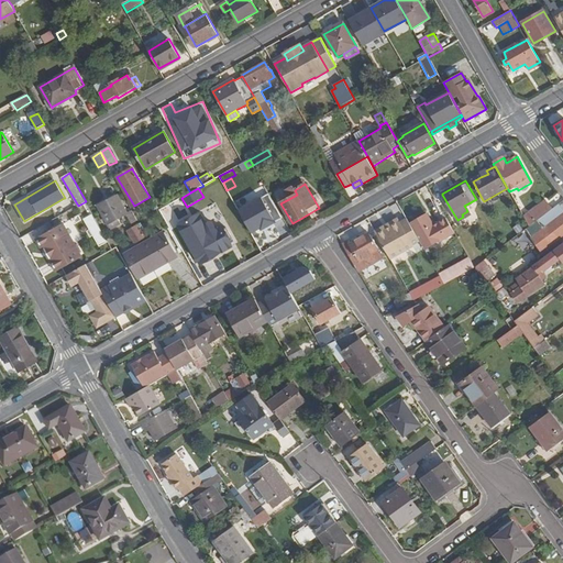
[(120,222),(118,219),(127,214),(117,197),(99,207),(110,227),(120,222)]
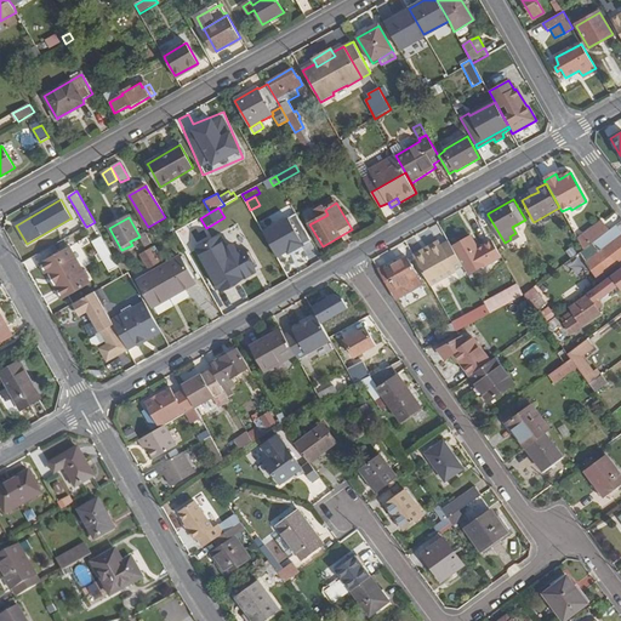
[(602,221),(584,234),(591,245),(591,244),(609,231),(602,221)]
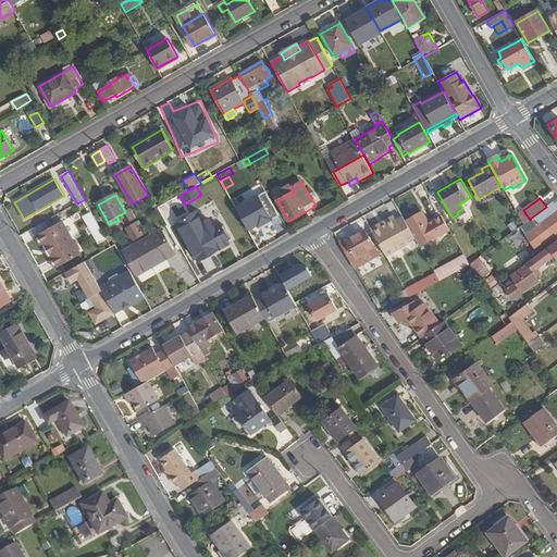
[(77,203),(76,205),(79,211),(88,207),(85,199),(77,203)]
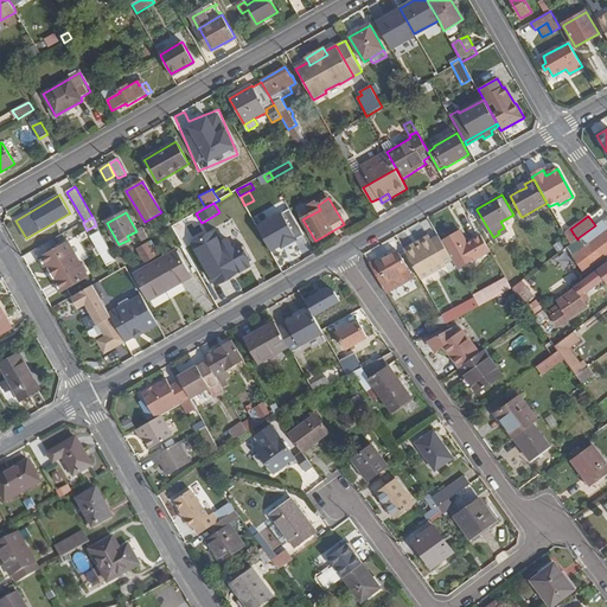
[(577,240),(570,244),(566,248),(583,272),(585,270),(606,253),(606,227),(601,221),(577,238),(577,240)]
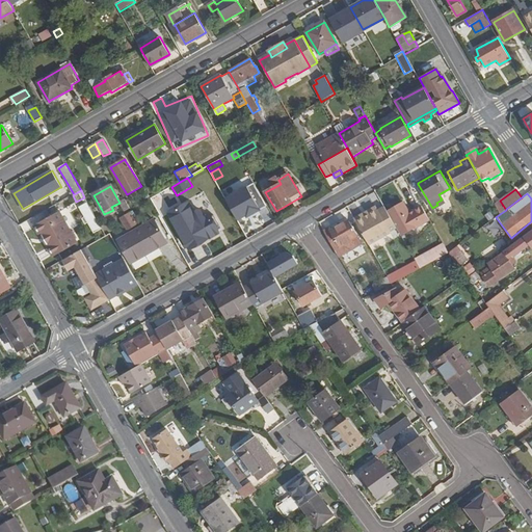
[(76,202),(98,240),(106,236),(100,225),(84,197),(76,202)]
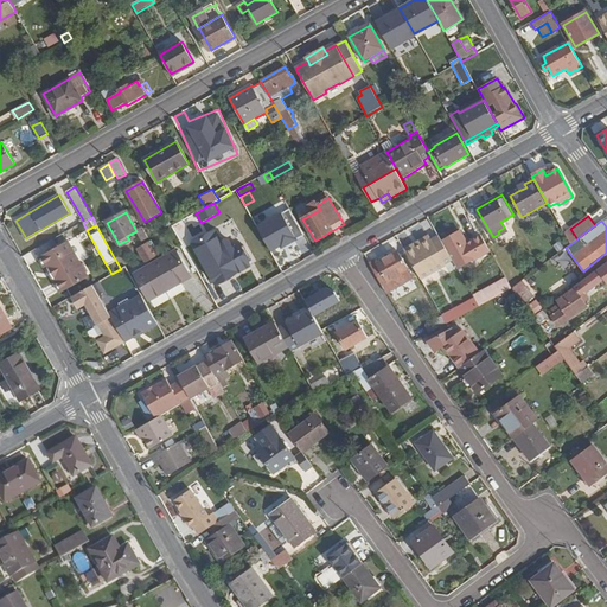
[(144,227),(136,231),(142,242),(149,237),(144,227)]
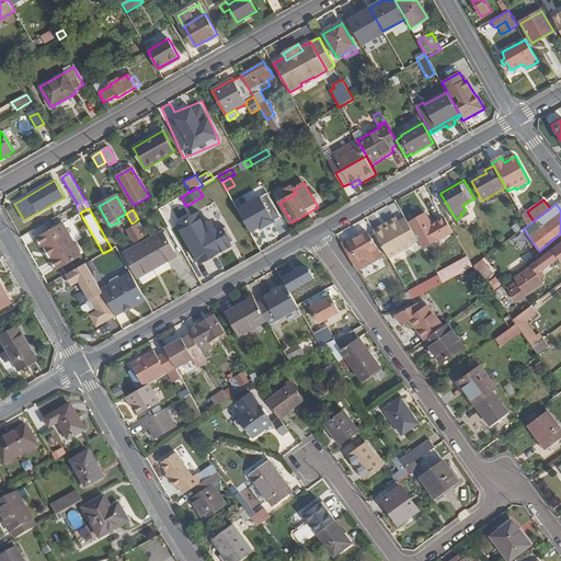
[(527,212),(522,216),(527,226),(534,221),(527,212)]
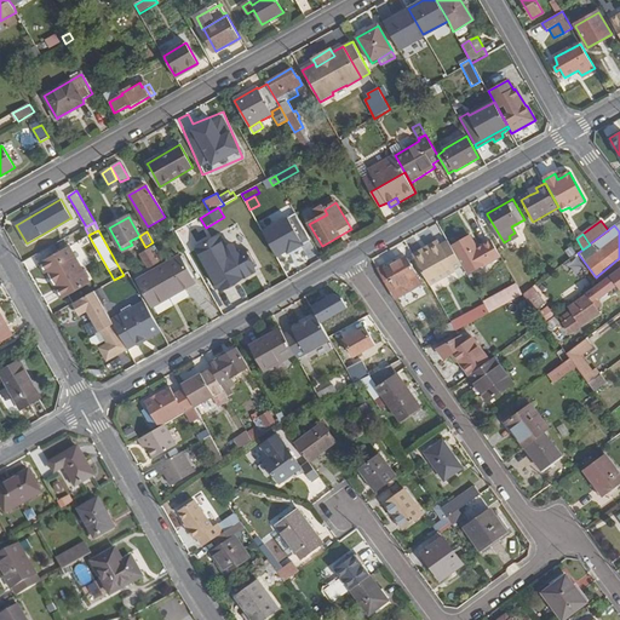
[(222,237),(220,236),(197,251),(220,291),(254,271),(253,269),(257,267),(245,248),(237,252),(233,244),(228,247),(222,237)]
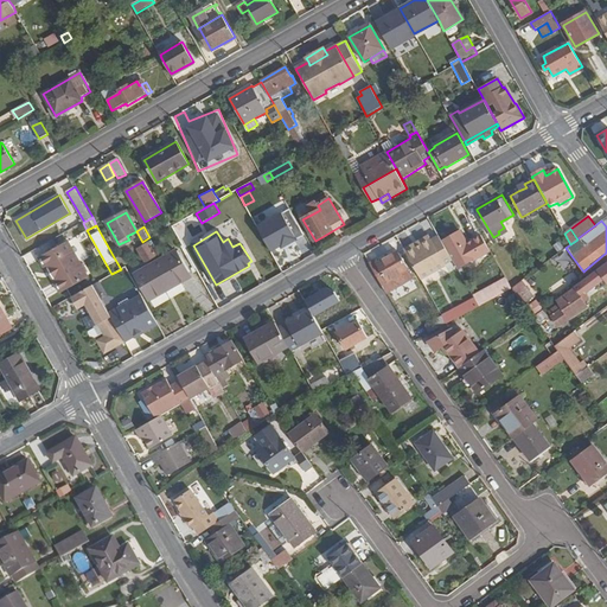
[(281,231),(264,241),(275,257),(292,248),(282,231),(281,231)]
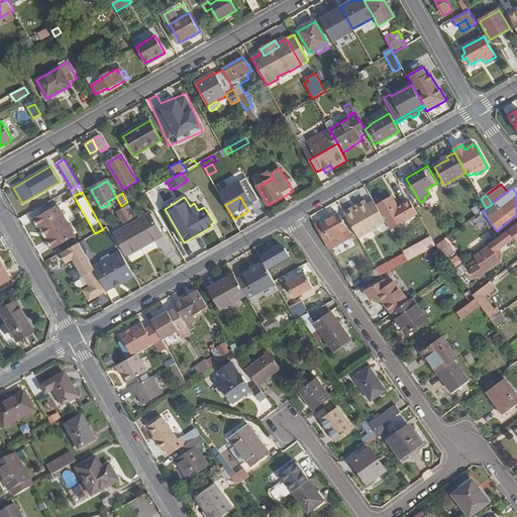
[(392,197),(376,205),(386,222),(390,229),(418,214),(410,201),(398,208),(392,197)]
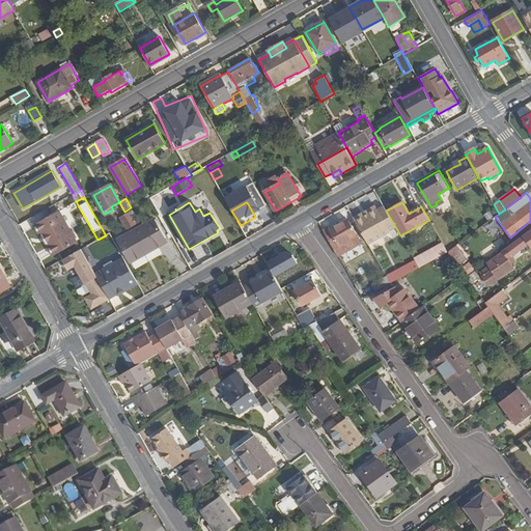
[(260,206),(261,207),(266,216),(271,213),(266,203),(260,206)]
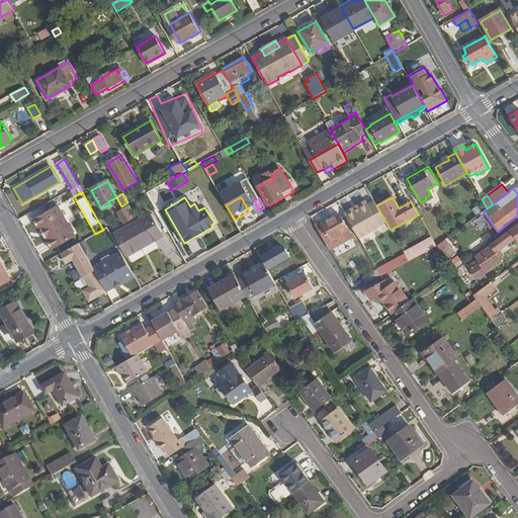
[(345,212),(347,217),(367,204),(365,200),(345,212)]
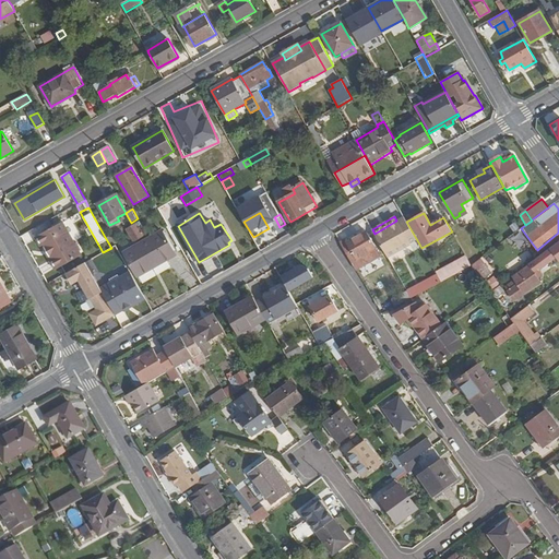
[(406,222),(404,217),(397,222),(396,221),(375,234),(389,258),(411,246),(409,244),(417,240),(406,222)]
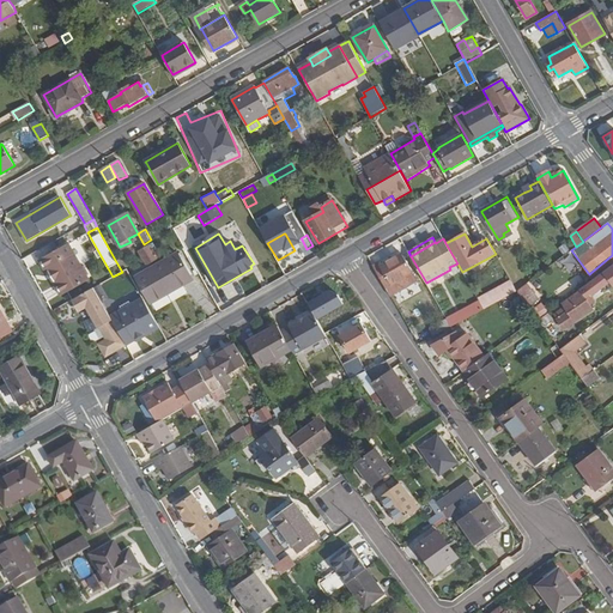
[(68,243),(40,260),(44,271),(48,268),(56,283),(54,284),(61,296),(89,280),(68,243)]
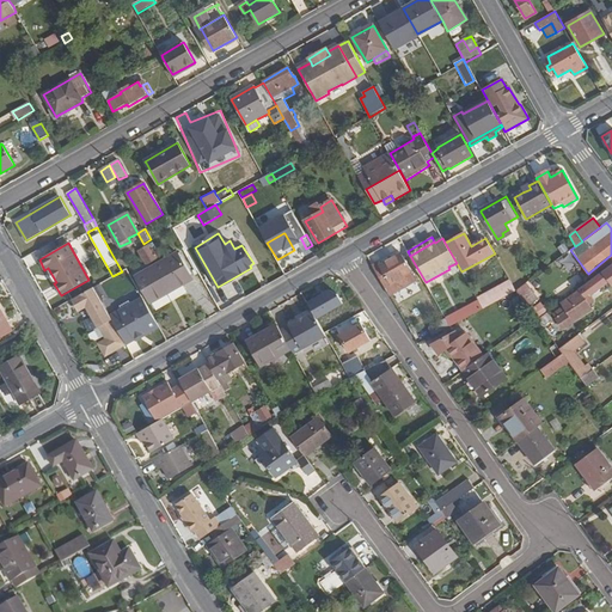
[(153,252),(150,246),(139,252),(146,264),(157,258),(153,252)]
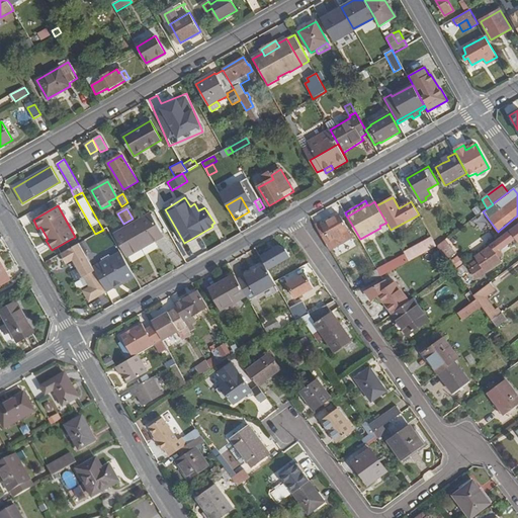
[(135,210),(130,213),(133,219),(139,216),(135,210)]
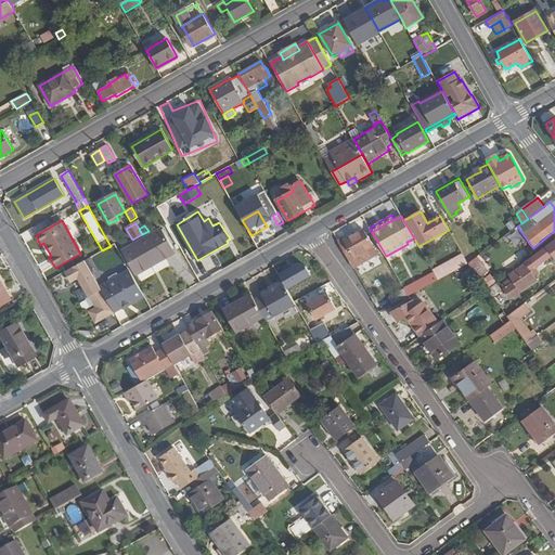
[(175,254),(162,230),(123,250),(136,274),(137,274),(175,254)]
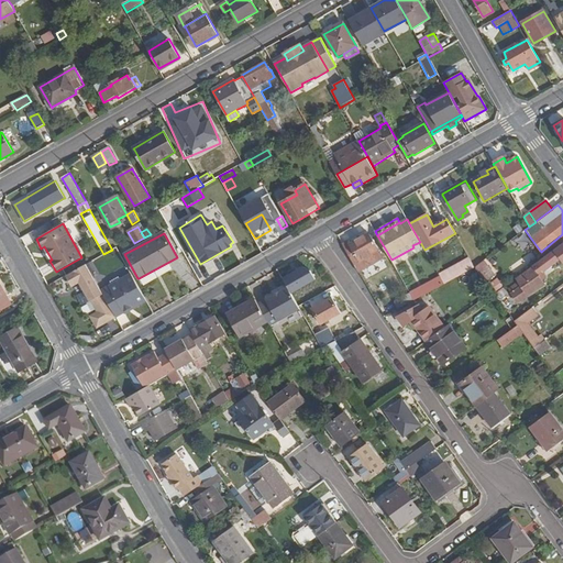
[(367,233),(343,247),(359,273),(382,258),(368,234),(367,233)]
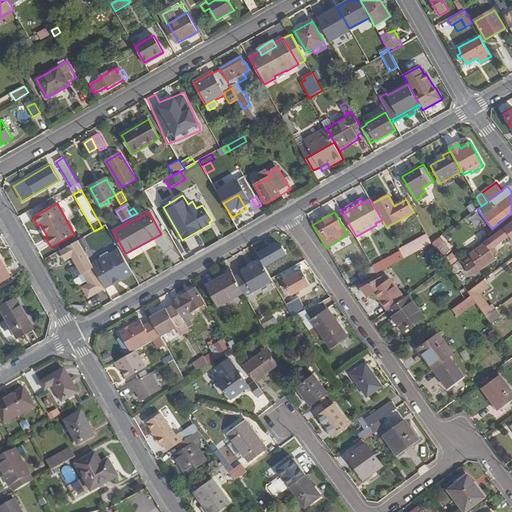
[(398,249),(404,258),(432,243),(426,234),(398,249)]
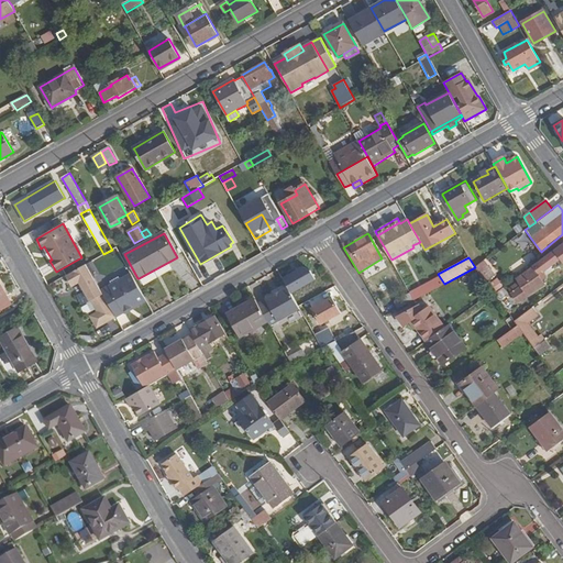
[(484,261),(475,267),(485,283),(495,275),(484,261)]
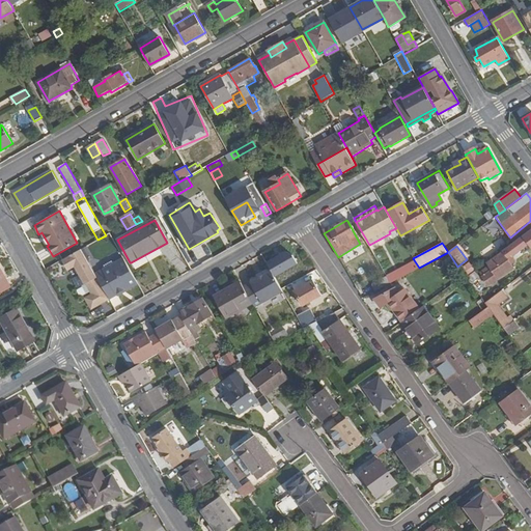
[(81,249),(62,259),(68,270),(75,266),(85,283),(86,283),(92,294),(85,298),(91,309),(109,299),(95,274),(81,249)]
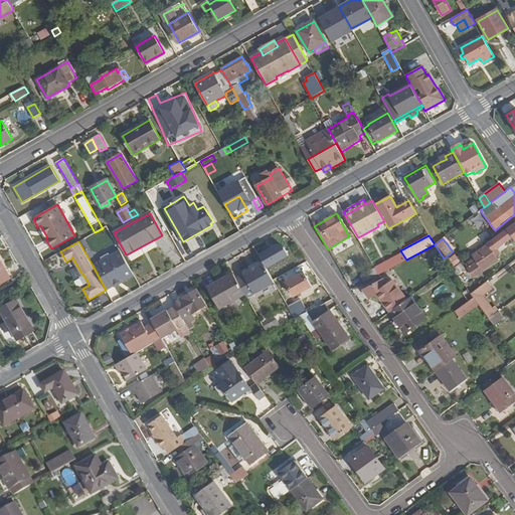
[(475,260),(467,265),(473,276),(497,261),(495,256),(498,254),(494,248),(491,250),(488,244),(472,254),(475,260)]
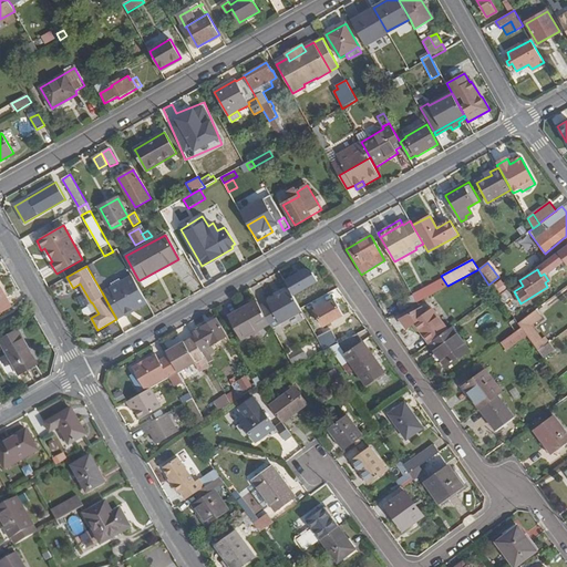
[(132,276),(102,292),(116,319),(117,320),(125,316),(124,315),(132,310),(134,312),(148,305),(132,276)]
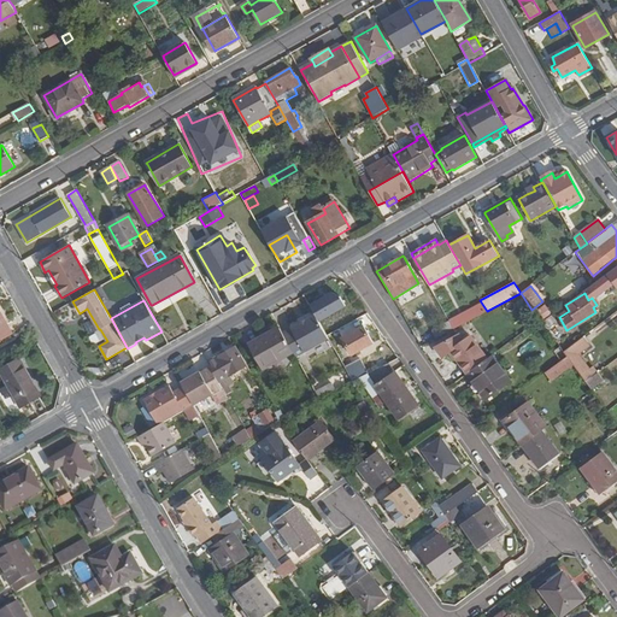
[(536,307),(540,318),(548,316),(545,305),(536,307)]
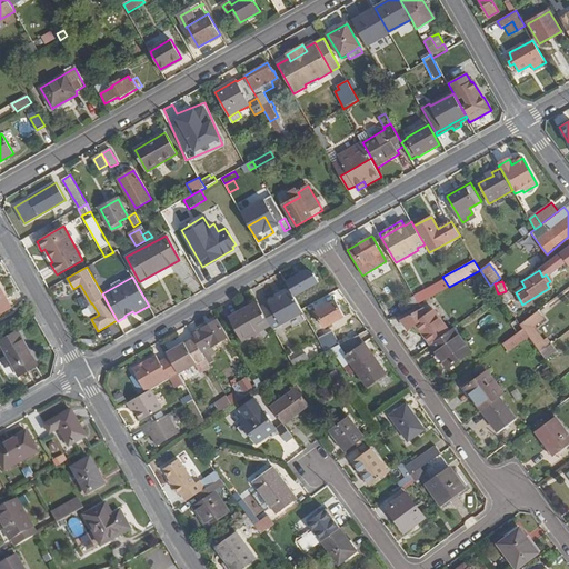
[(0,312),(11,307),(0,286),(0,312)]
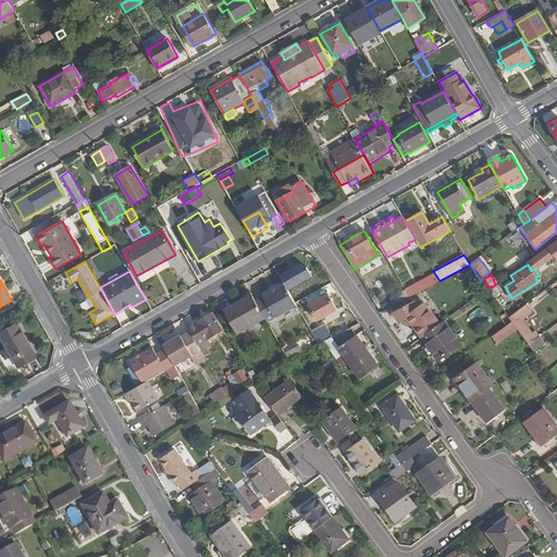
[(417,283),(405,289),(406,291),(409,297),(421,291),(417,283)]
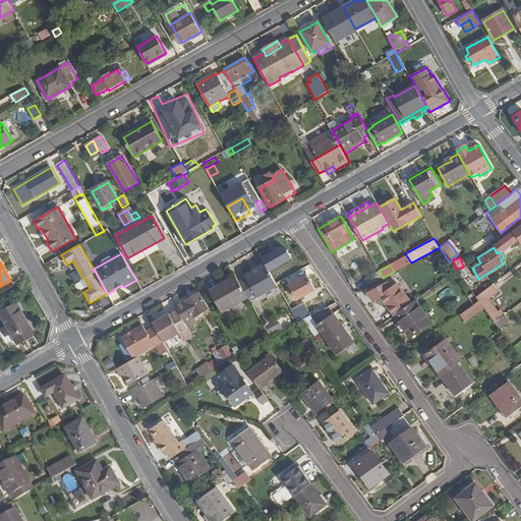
[(465,266),(457,272),(462,279),(470,272),(465,266)]
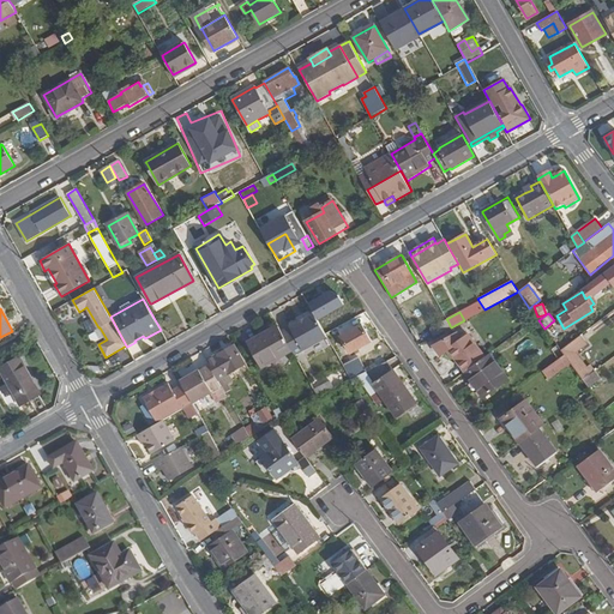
[(299,323),(281,332),(294,355),(327,337),(314,314),(305,319),(299,323)]
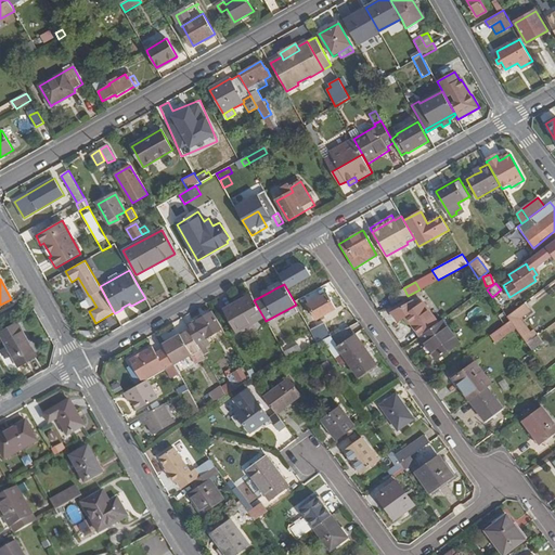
[(404,289),(389,298),(392,304),(408,296),(404,289)]
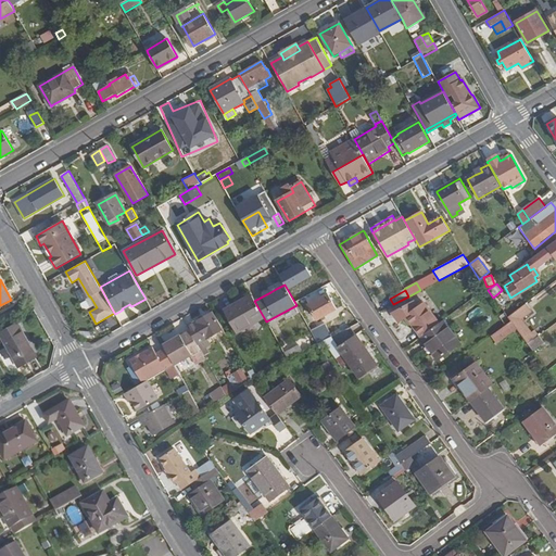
[(336,310),(327,294),(307,305),(316,320),(335,310),(336,310)]
